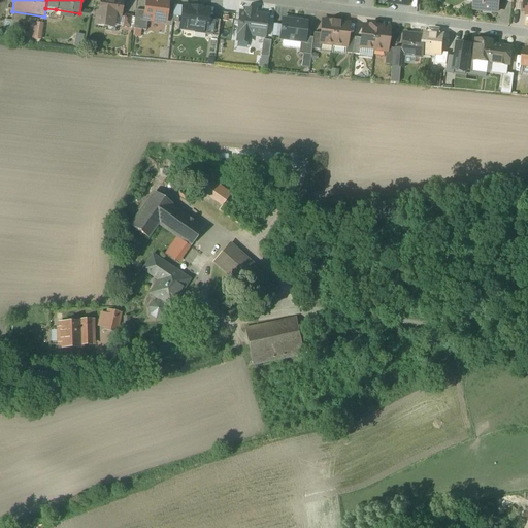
[(123,1),(113,0),(101,0),(99,14),(97,13),(95,26),(106,28),(107,23),(113,24),(114,18),(120,19),(123,1)]
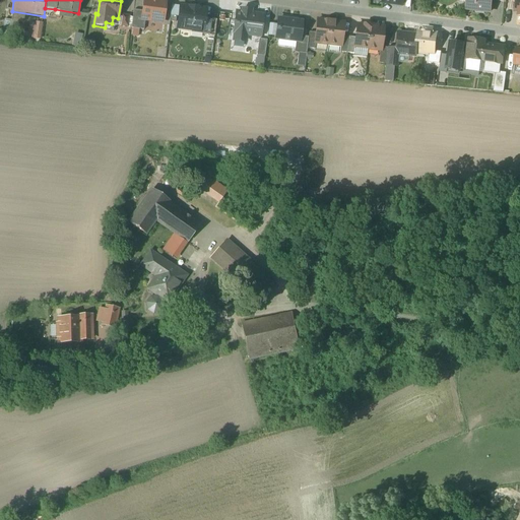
[(151,0),(148,0),(144,0),(143,12),(142,20),(145,21),(155,22),(156,18),(164,18),(166,2),(157,1),(156,0),(151,0)]
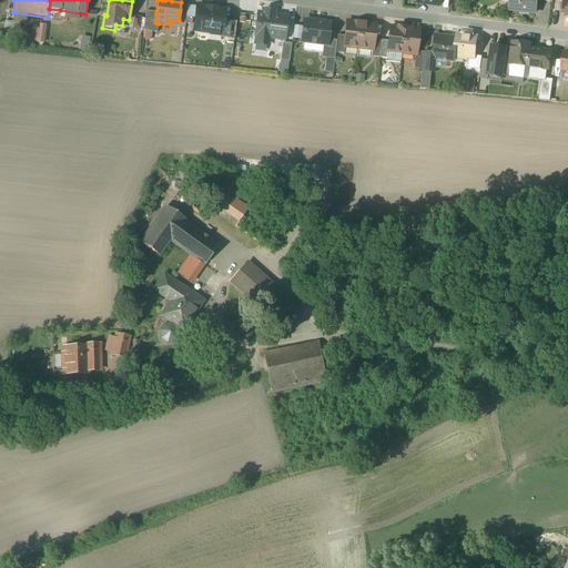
[(537,0),(510,0),(510,3),(509,11),(536,14),(537,1),(537,0)]
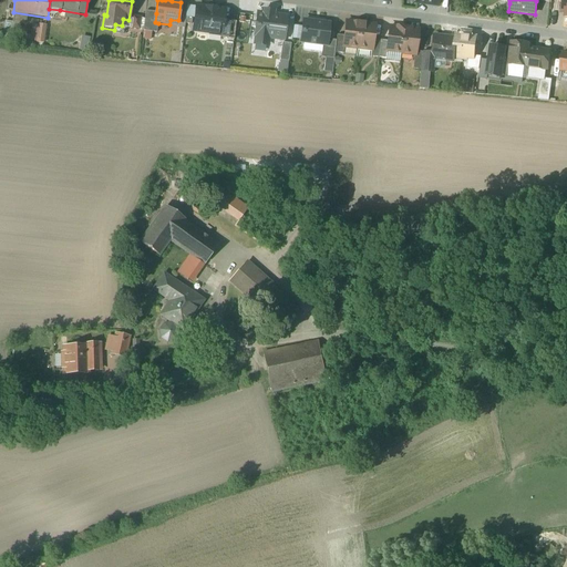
[(208,33),(210,10),(196,8),(194,31),(208,33)]
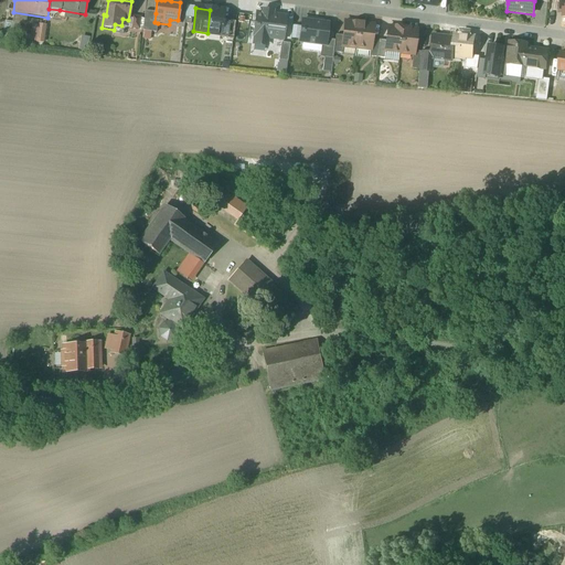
[(210,10),(208,33),(221,35),(221,32),(222,32),(223,21),(224,11),(210,10)]
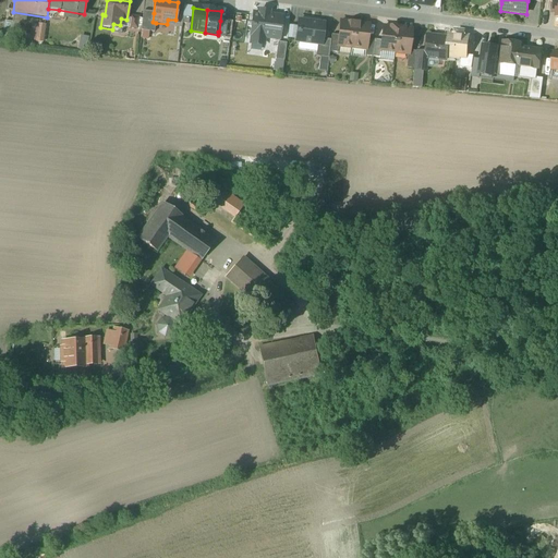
[(154,13),(144,12),(142,32),(155,33),(156,23),(153,22),(154,13)]
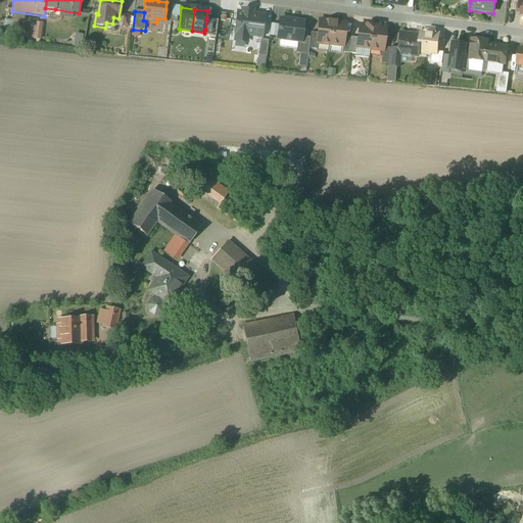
[(265,16),(238,13),(235,34),(236,34),(235,42),(245,43),(246,35),(262,37),(265,16)]
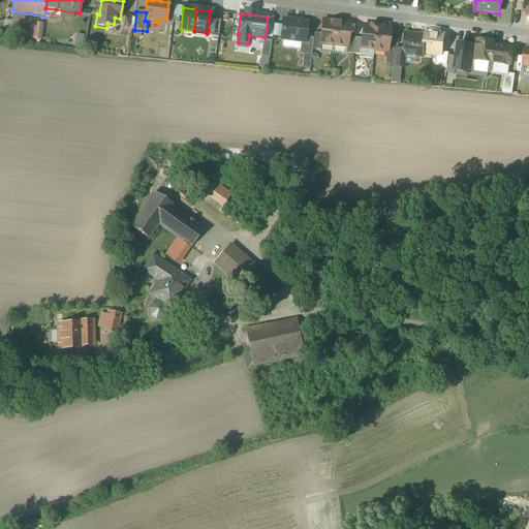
[(131,17),(124,16),(122,27),(130,28),(131,17)]
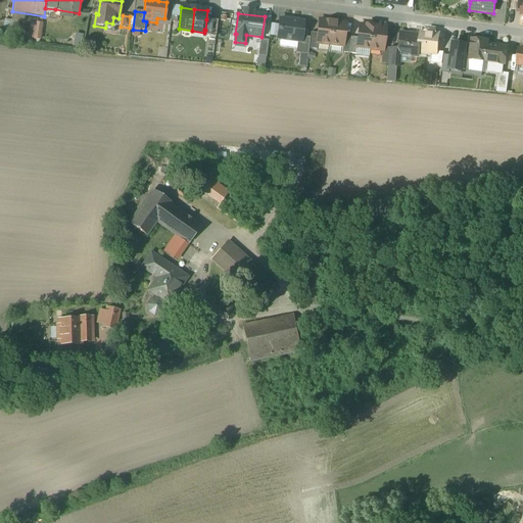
[(218,21),(206,19),(205,30),(204,30),(204,33),(203,36),(216,38),(218,21)]
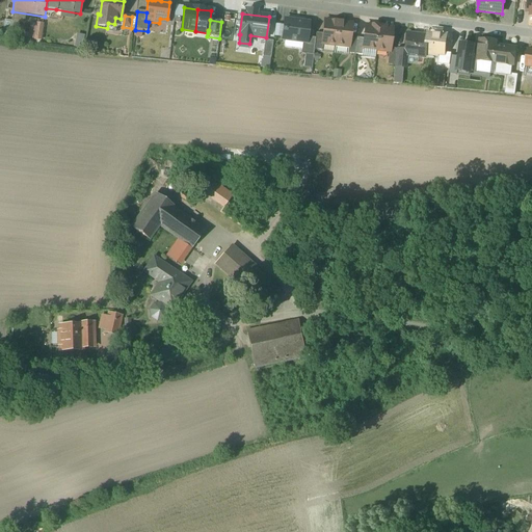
[(310,23),(285,20),(282,40),(302,43),(307,43),(308,37),(310,23)]
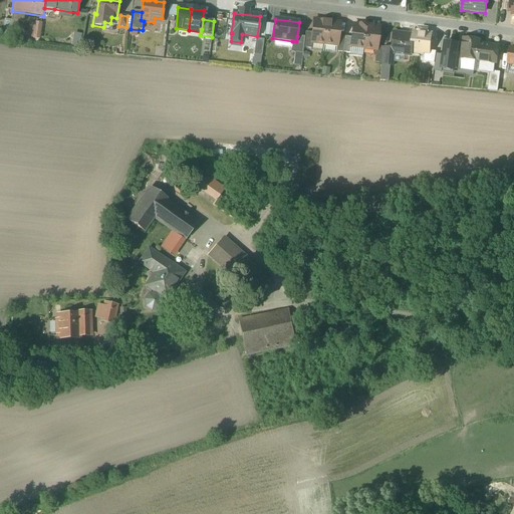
[(18,22),(5,20),(3,34),(16,36),(18,22)]
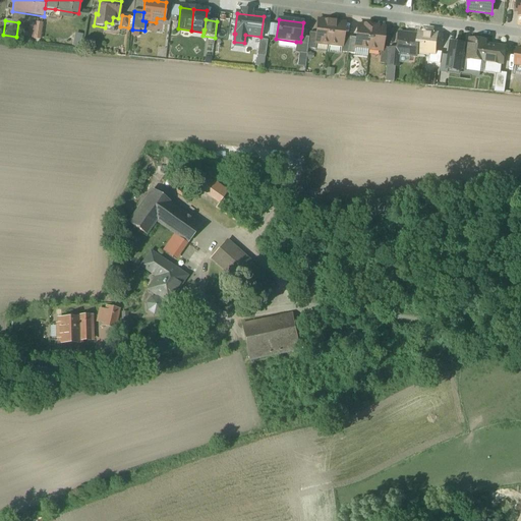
[(328,21),(317,20),(316,34),(315,43),(315,44),(329,45),(332,21),(328,21)]
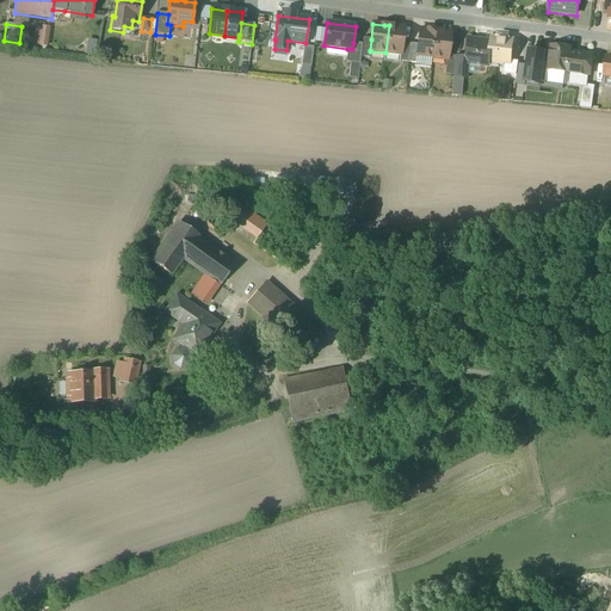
[(405,28),(393,26),(393,25),(389,25),(386,53),(400,55),(401,55),(402,43),(405,28)]
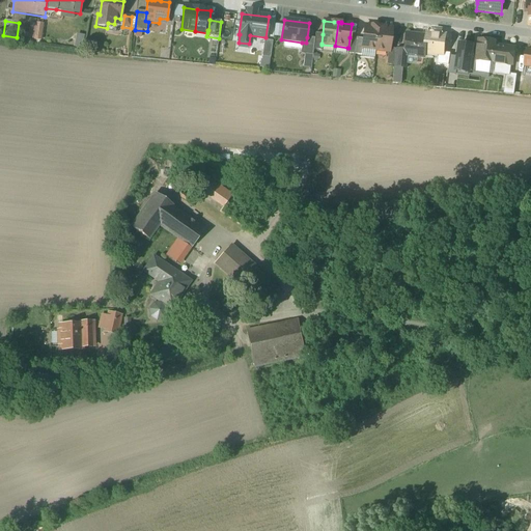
[(27,39),(31,39),(31,44),(42,44),(42,24),(27,24),(27,39)]
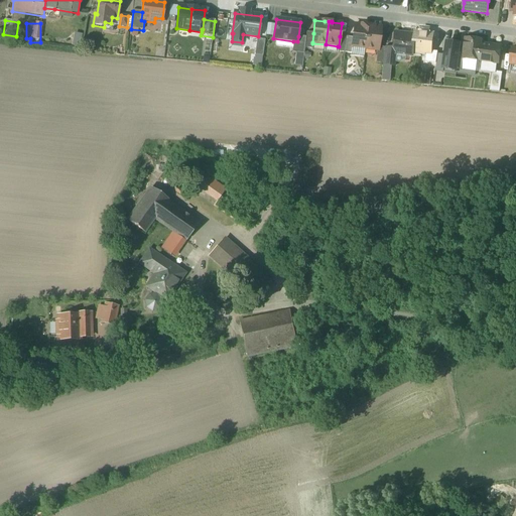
[(364,26),(354,25),(353,38),(352,47),(365,49),(368,26),(364,25),(364,26)]
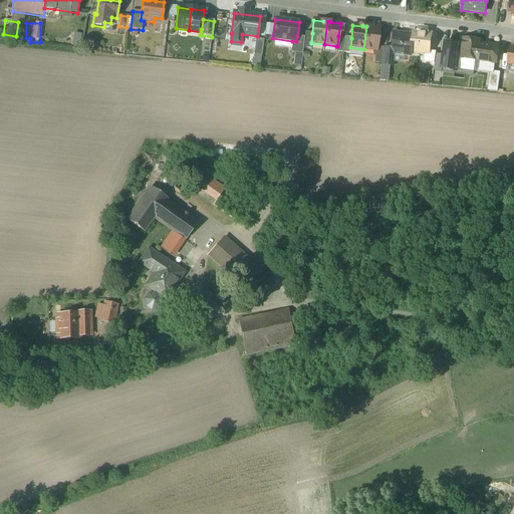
[(379,28),(369,27),(369,26),(366,26),(363,49),(375,50),(376,50),(376,47),(379,28)]
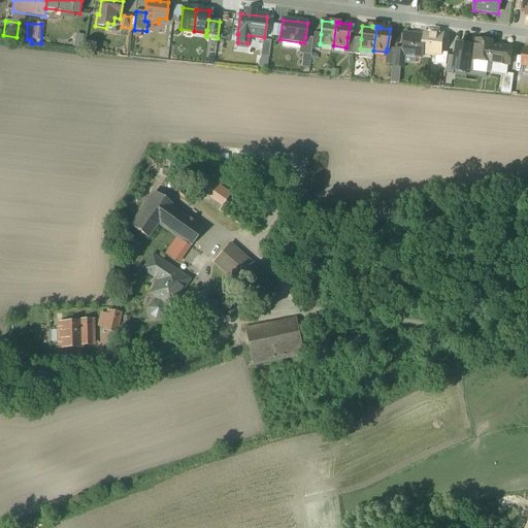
[(321,34),(314,33),(314,38),(311,50),(319,51),(320,44),(320,43),(321,34)]
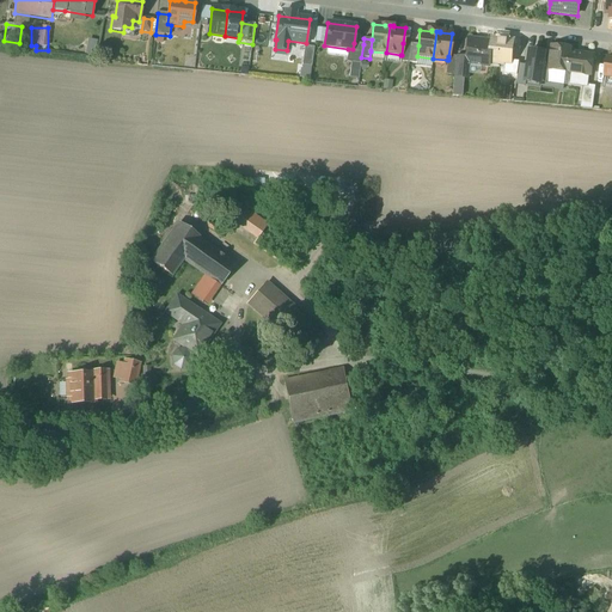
[(493,43),(467,40),(465,59),(465,63),(470,65),(490,66),(493,43)]
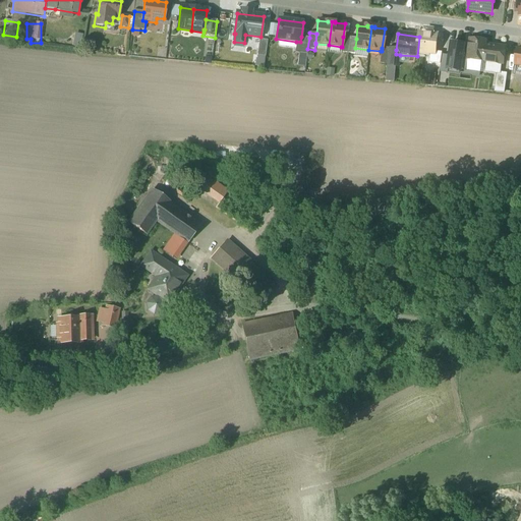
[(421,57),(430,58),(431,46),(436,47),(438,35),(424,34),(421,57)]
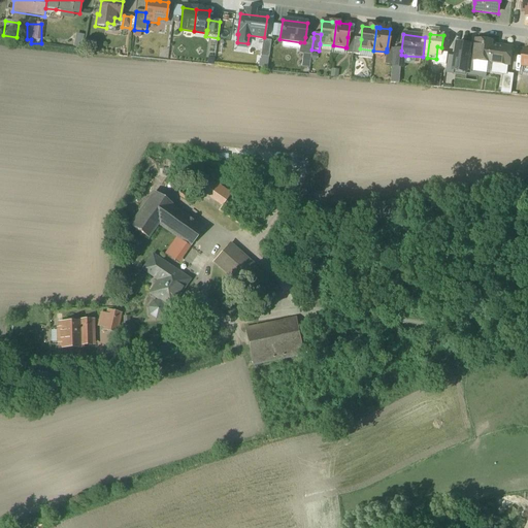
[(314,38),(305,37),(304,42),(300,42),(299,54),(310,55),(311,50),(314,38)]
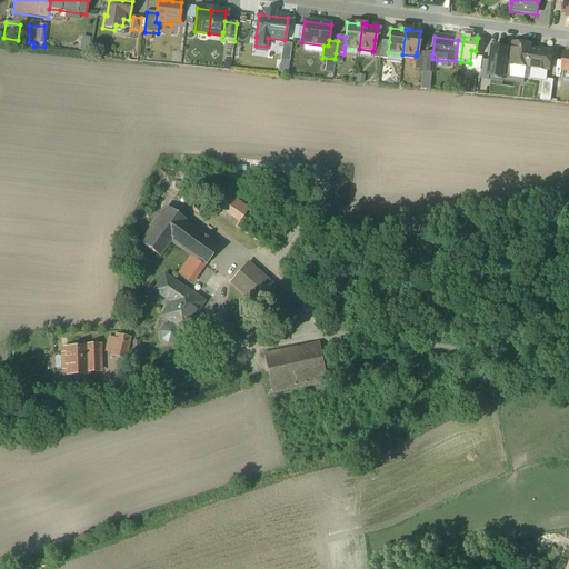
[(382,41),(375,40),(373,51),(372,51),(371,58),(380,59),(382,41)]
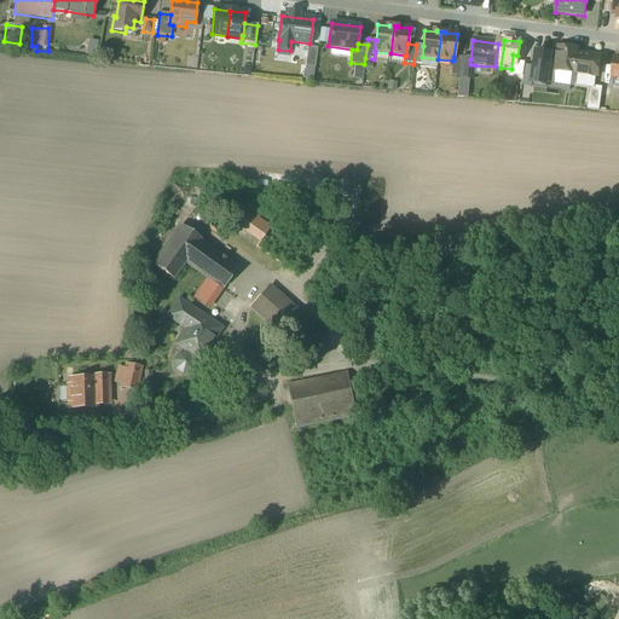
[(318,48),(308,47),(306,67),(316,68),(318,48)]
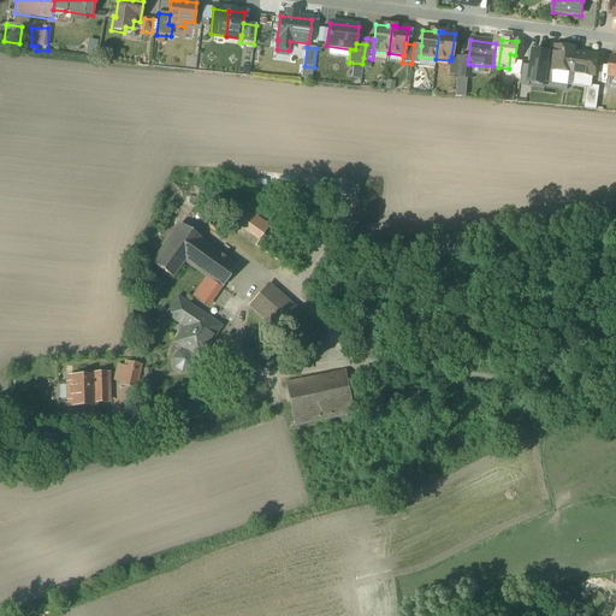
[(574,49),(556,47),(554,71),(570,73),(573,53),(574,53),(574,49)]
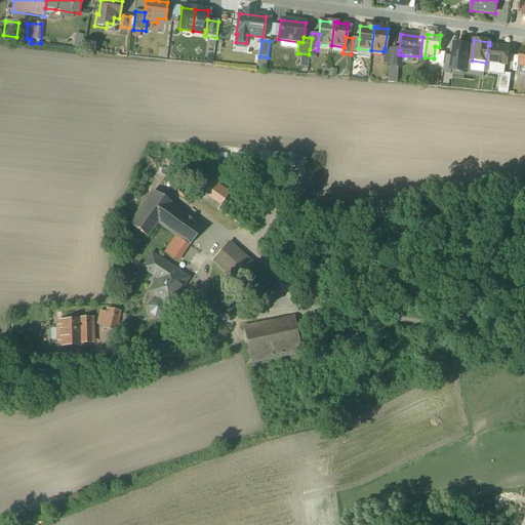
[(454,43),(450,70),(465,73),(465,68),(468,45),(454,43)]
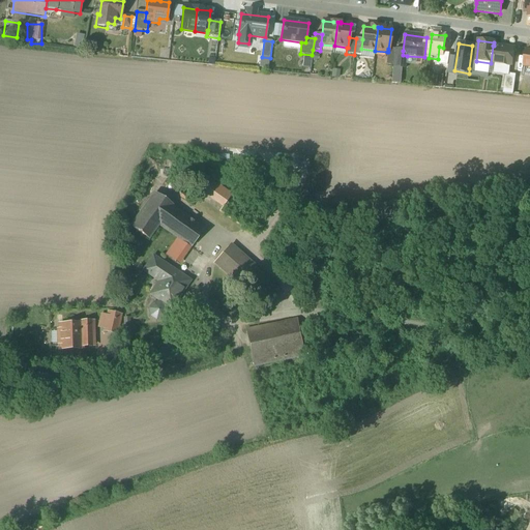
[(494,46),(493,46),(491,63),(511,66),(514,49),(494,46)]
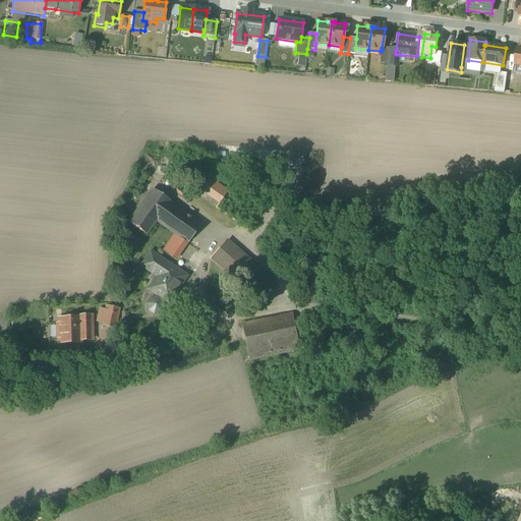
[(388,49),(382,48),(382,51),(381,51),(380,64),(387,65),(388,49)]
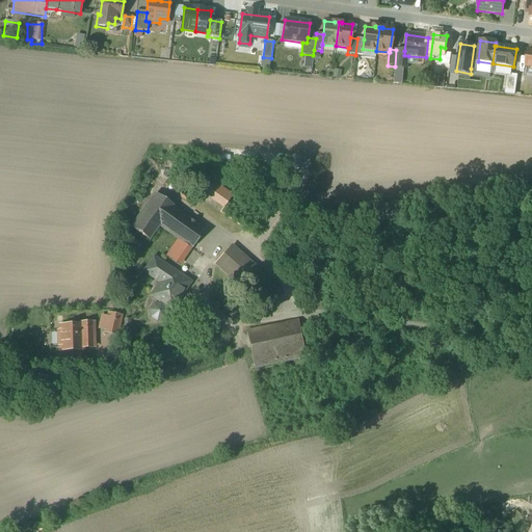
[(404,51),(396,50),(395,67),(394,68),(406,70),(408,56),(404,55),(404,51)]
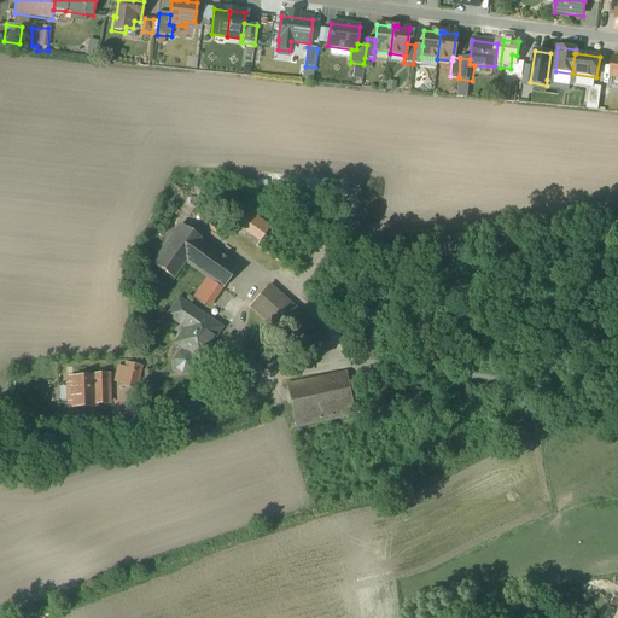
[(572,74),(555,71),(554,80),(571,82),(572,74)]
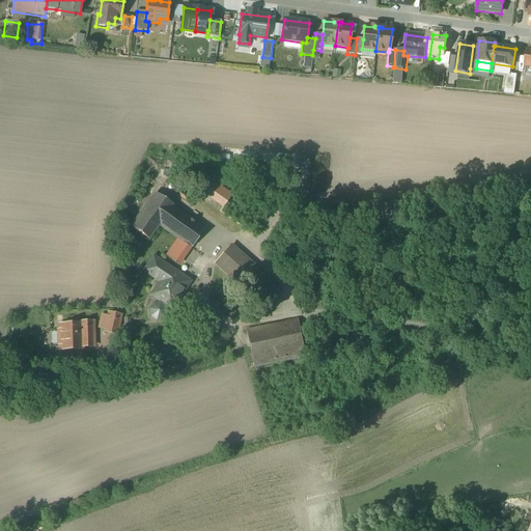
[(391,68),(391,83),(399,83),(399,68),(391,68)]
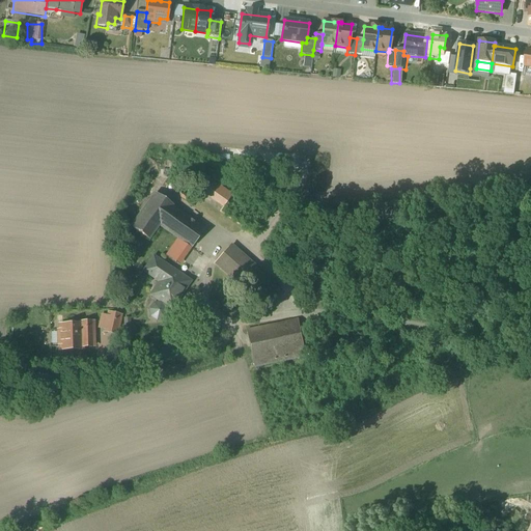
[(518,76),(507,74),(504,94),(514,95),(518,76)]
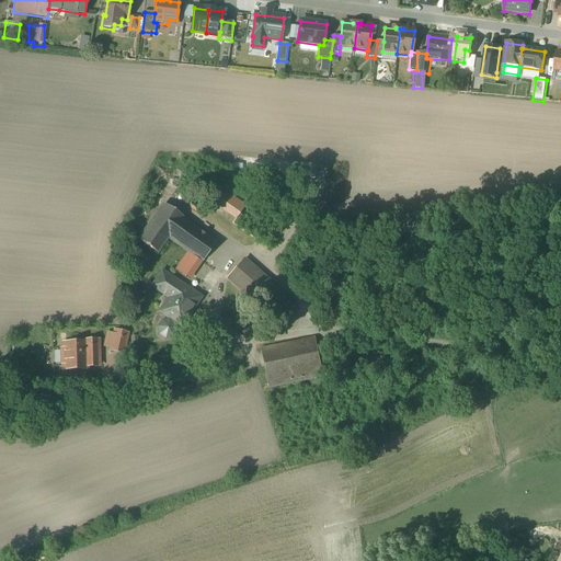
[(244,207),(216,187),(208,199),(236,219),(244,207)]
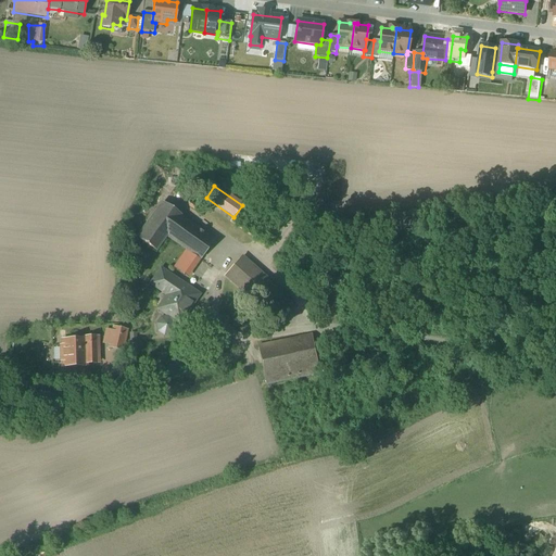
[(181,217),(163,204),(138,239),(155,252),(180,218),(181,217)]
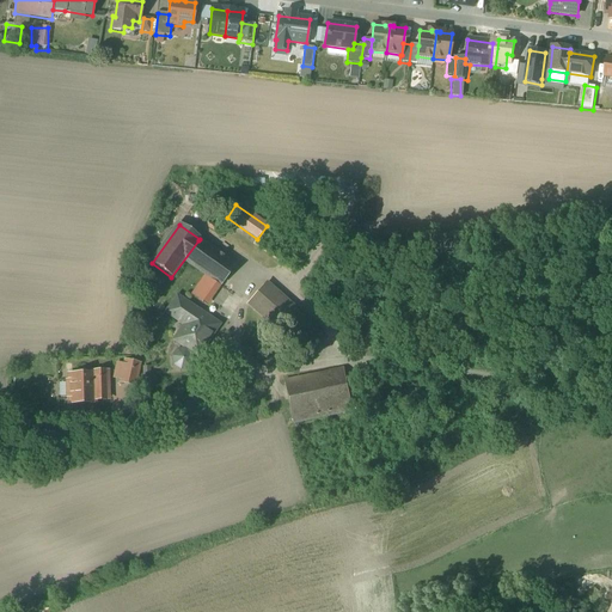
[(307,255),(267,226),(257,239),(254,245),(294,274),(307,255)]
